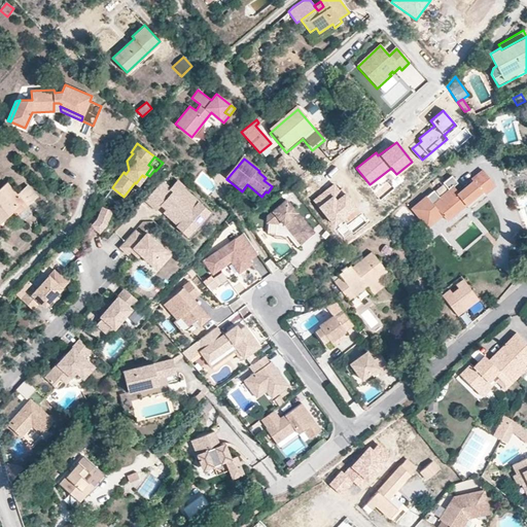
[(469,208),(485,195),(485,194),(495,184),(483,170),(472,179),(473,181),(460,192),(454,186),(458,183),(452,176),(444,183),(450,190),(441,199),(434,190),(414,209),(429,227),(443,215),(448,220),(466,204),(469,208)]
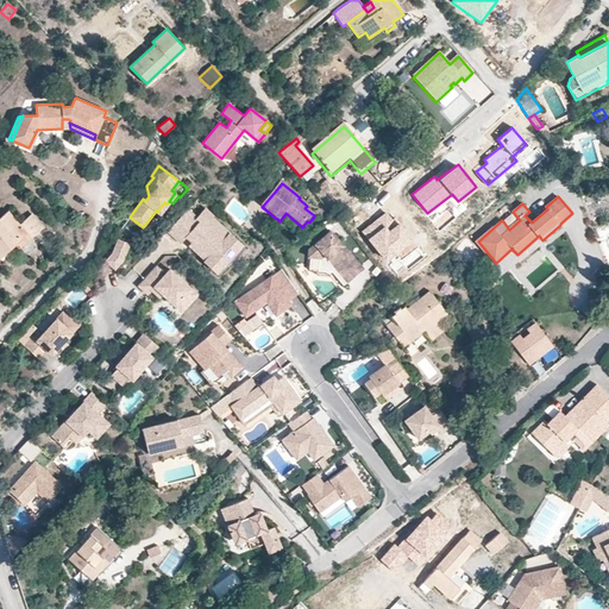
[(205,259),(217,271),(240,245),(211,218),(213,217),(205,208),(196,218),(187,209),(167,231),(181,243),(186,237),(190,232),(195,237),(190,242),(189,243),(206,258),(205,259)]
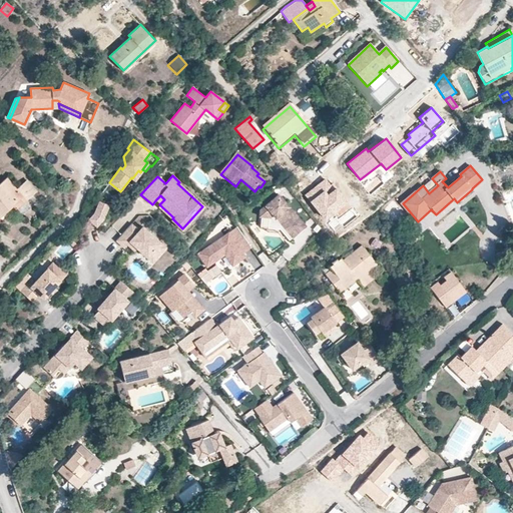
[(20,205),(36,191),(26,180),(17,188),(6,177),(0,182),(0,215),(17,201),(20,205)]
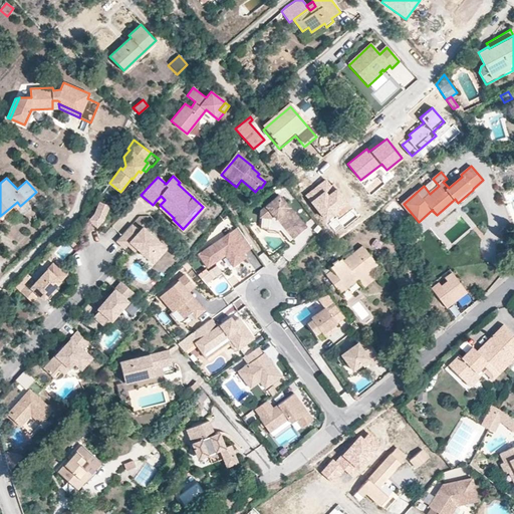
[(120,192),(109,183),(107,186),(123,198),(126,198),(137,186),(136,180),(133,179),(132,178),(120,192)]
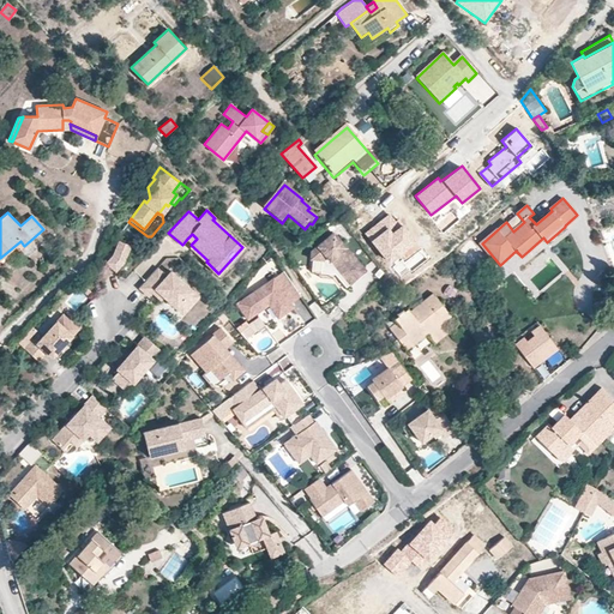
[(390,214),(365,233),(389,263),(415,242),(398,220),(396,221),(390,214)]
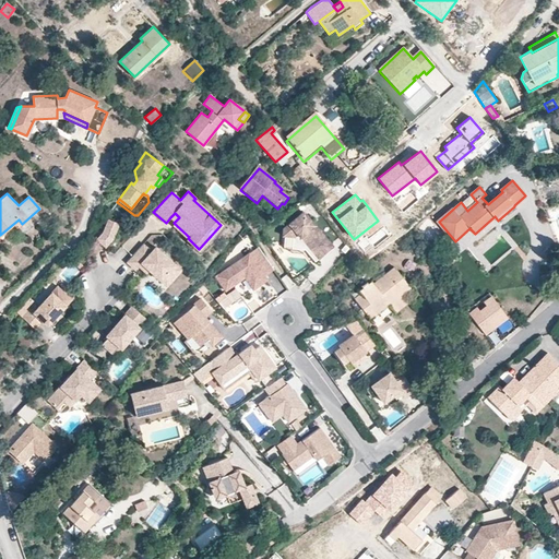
[(334,248),(306,213),(285,230),(284,238),(295,238),(294,250),(294,251),(306,251),(317,263),(319,261),(321,262),(325,259),(324,257),(334,248)]
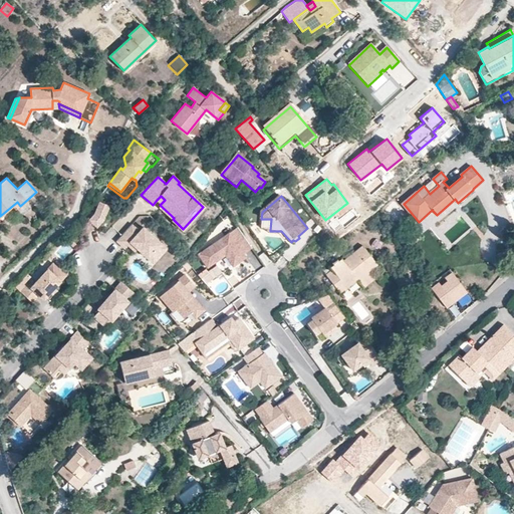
[(94,214),(89,220),(96,227),(103,219),(109,206),(99,201),(94,214)]
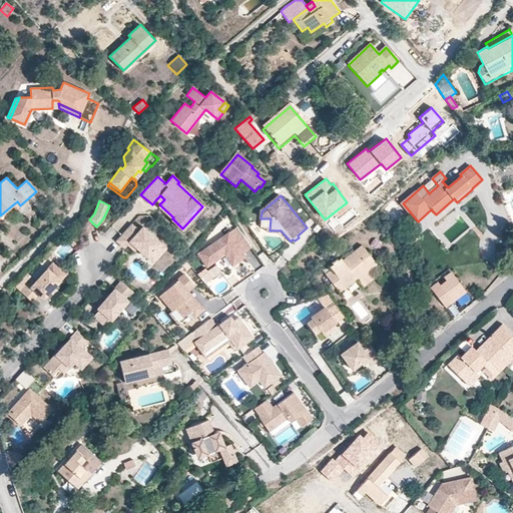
[(182,228),(172,218),(170,220),(181,230),(182,228)]
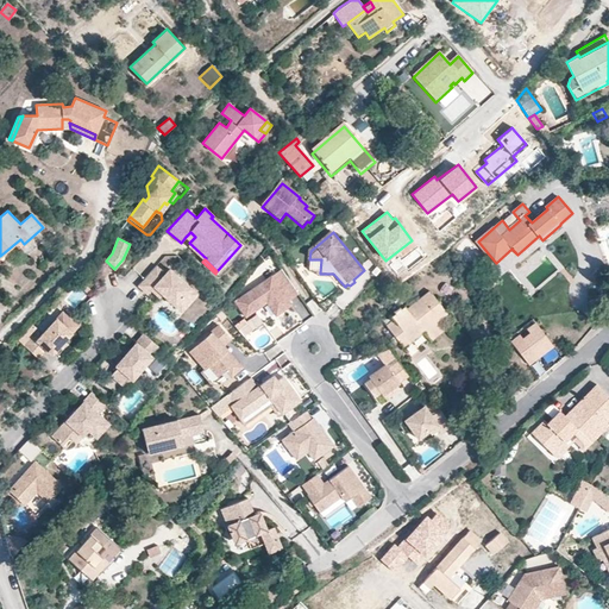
[(196,294),(169,269),(164,274),(156,265),(138,284),(146,294),(151,289),(154,287),(163,294),(175,306),(184,296),(189,301),(196,294)]
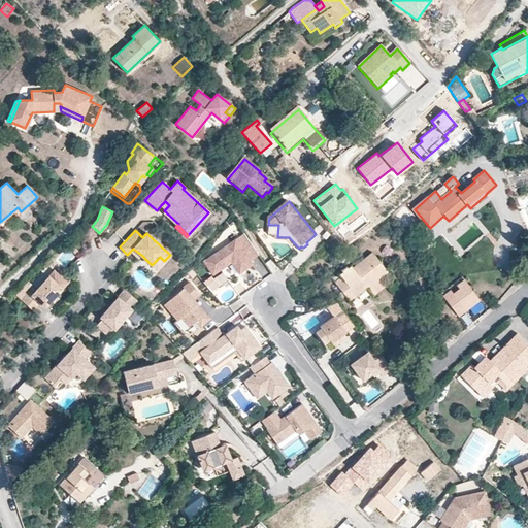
[(441,239),(449,233),(446,230),(438,236),(441,239)]
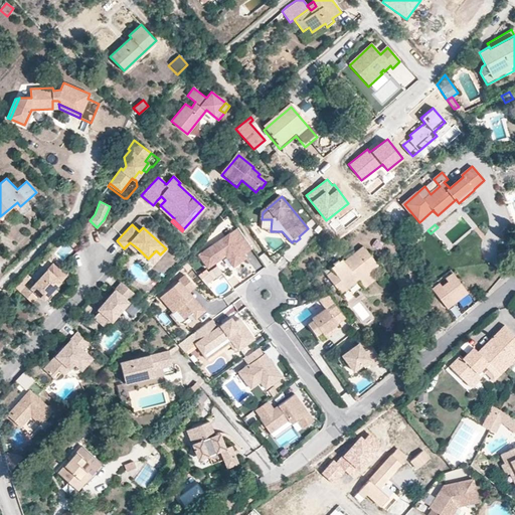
[(251,247),(237,227),(198,254),(207,268),(219,260),(217,258),(225,251),(235,265),(245,258),(243,253),(251,247)]
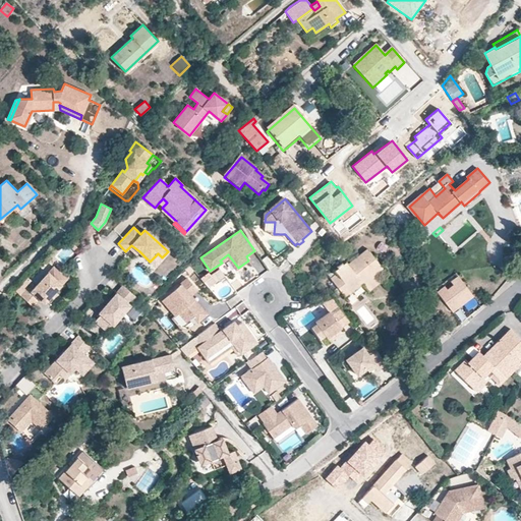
[(139,251),(131,245),(129,247),(136,254),(139,251)]
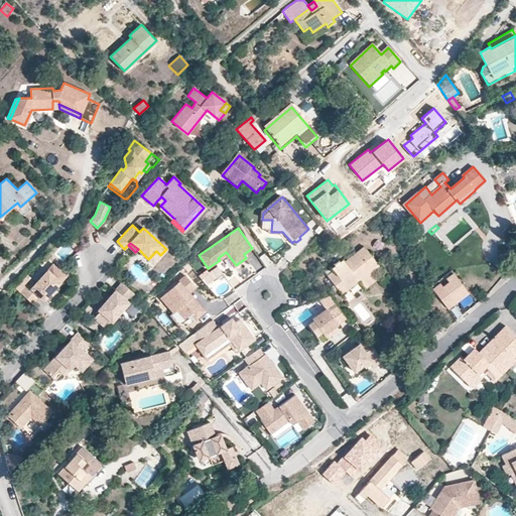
[(376,279),(370,272),(379,265),(364,246),(345,261),(342,259),(339,262),(338,260),(334,263),(335,265),(332,267),(334,270),(327,275),(342,294),(359,281),(365,288),(376,279)]
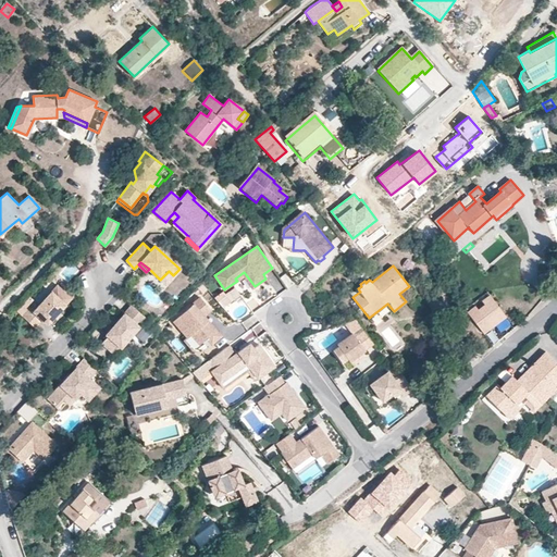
[(173,275),(169,271),(160,280),(165,284),(173,275)]
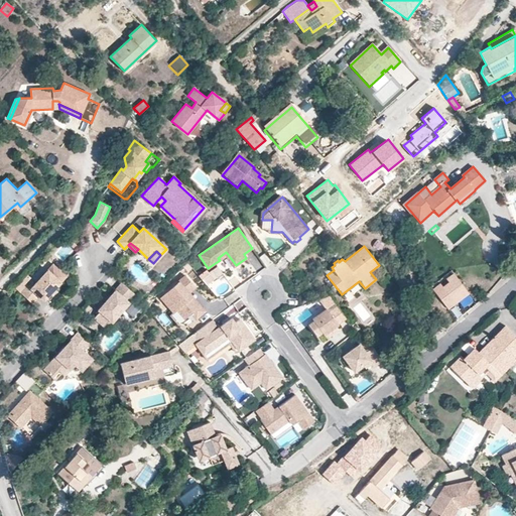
[(236,265),(226,252),(218,258),(220,260),(226,256),(233,267),(236,265)]
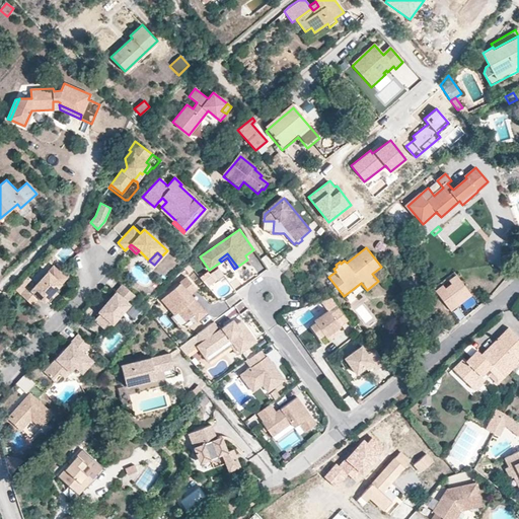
[(28,287),(21,295),(32,305),(39,298),(44,302),(51,295),(55,291),(61,284),(54,277),(48,272),(31,290),(28,287)]
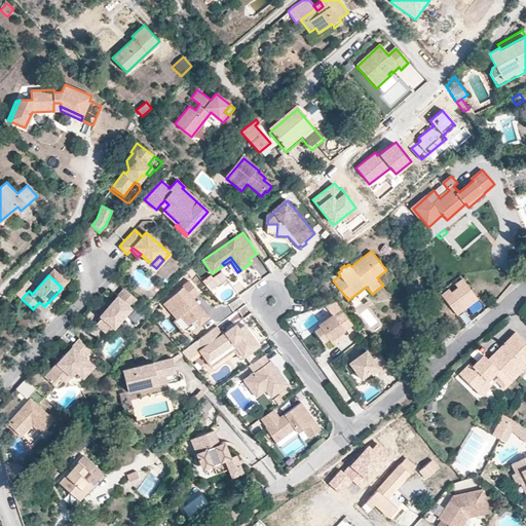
[(209,317),(193,299),(199,293),(189,280),(182,287),(183,288),(163,304),(178,320),(181,316),(189,326),(195,320),(199,326),(209,317)]
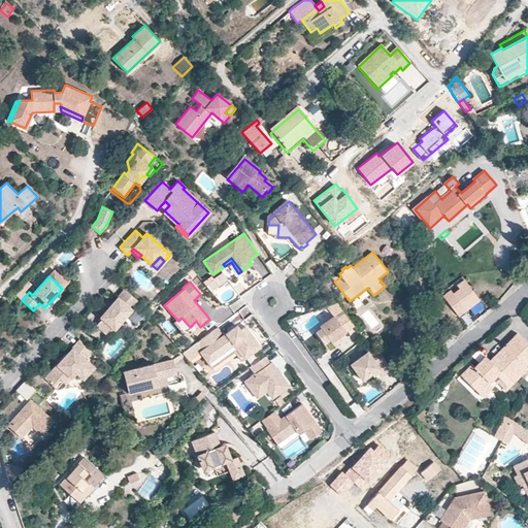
[(451,292),(443,297),(459,319),(481,302),(465,282),(458,287),(460,291),(454,295),(451,292)]
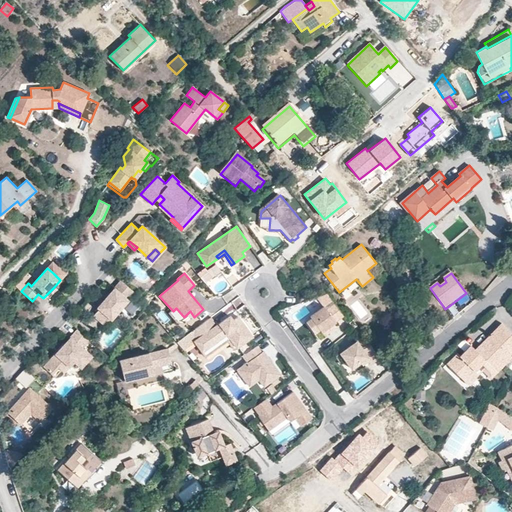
[(133,291),(120,280),(107,295),(109,297),(105,301),(103,299),(96,307),(110,319),(122,306),(127,300),(126,299),(133,291)]
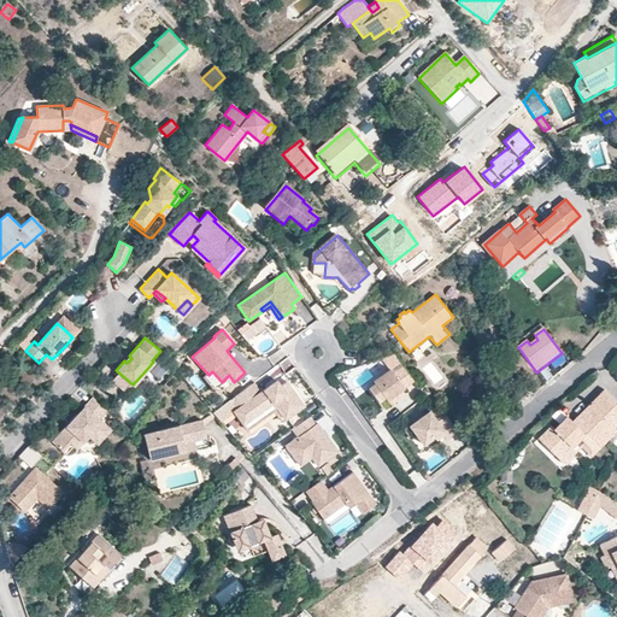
[(401,389),(413,381),(403,366),(393,374),(389,370),(374,382),(375,383),(369,388),(378,401),(385,397),(391,405),(399,398),(397,393),(401,389)]
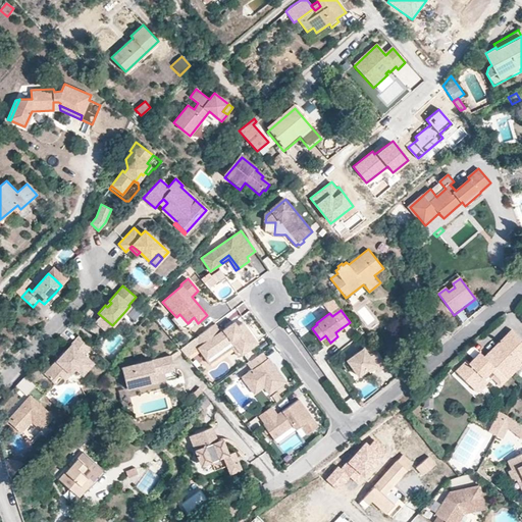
[(257,344),(242,322),(237,326),(233,322),(220,332),(214,324),(194,338),(200,347),(198,349),(206,359),(230,341),(242,355),(257,344)]
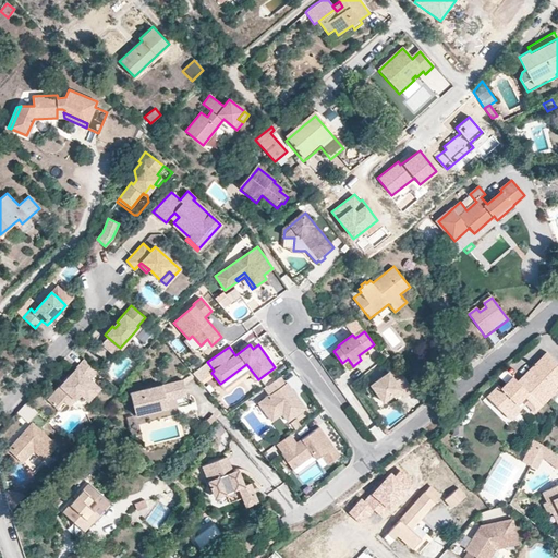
[(555,387),(557,384),(557,373),(557,372),(557,370),(557,362),(546,351),(518,380),(512,375),(501,387),(498,384),(486,396),(506,415),(524,396),(537,409),(557,389),(555,387)]
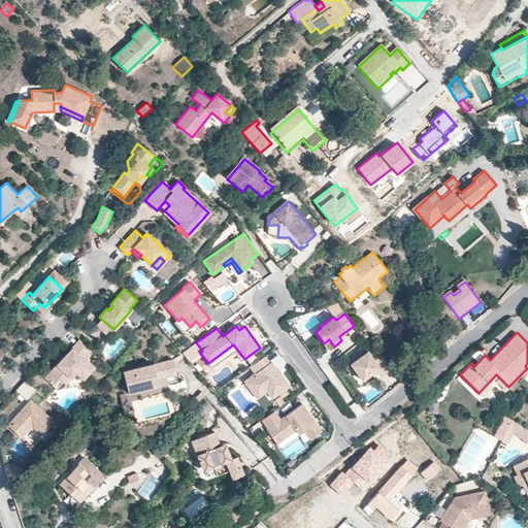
[(91,350),(79,339),(61,360),(64,363),(59,368),(56,365),(43,378),(53,387),(59,380),(62,383),(65,385),(74,374),(79,368),(88,375),(95,367),(84,358),(91,350)]
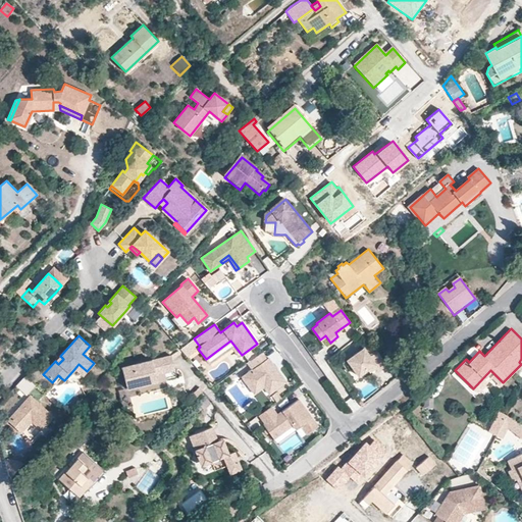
[(385,363),(370,342),(347,360),(358,375),(374,364),(376,367),(377,368),(385,363)]
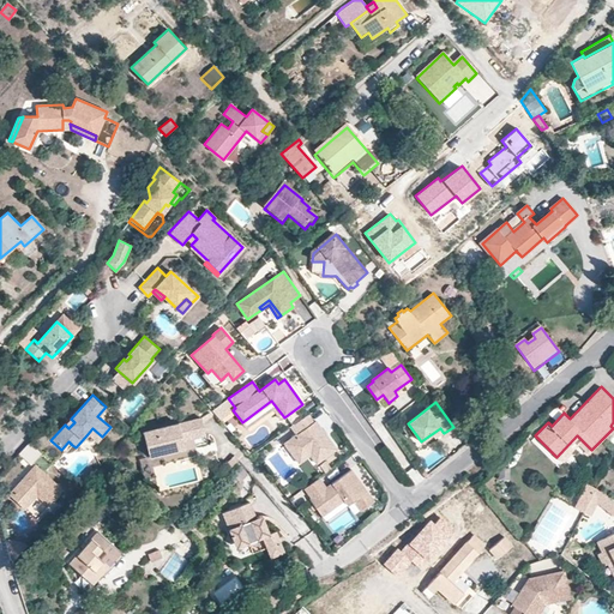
[(284,444),(294,456),(305,447),(311,455),(317,463),(336,449),(315,421),(313,423),(307,415),(292,427),(296,434),(284,444)]
